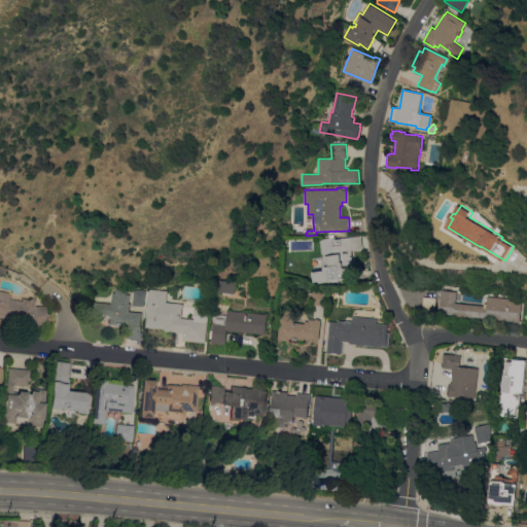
[(356,278),(320,283),(320,281),(317,282),(317,280),(313,281),(311,271),(327,269),(327,267),(325,267),(323,256),(335,254),(335,251),(326,252),(324,242),(349,238),(349,237),(361,236),(363,248),(352,250),(356,278)]
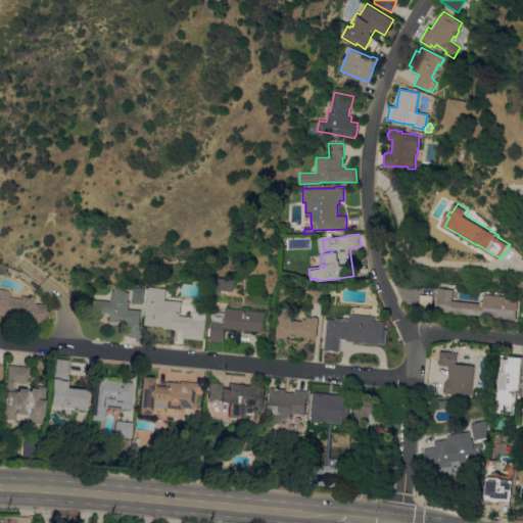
[(234,280),(233,291),(229,290),(228,292),(221,292),(221,290),(217,289),(218,278),(234,280)]
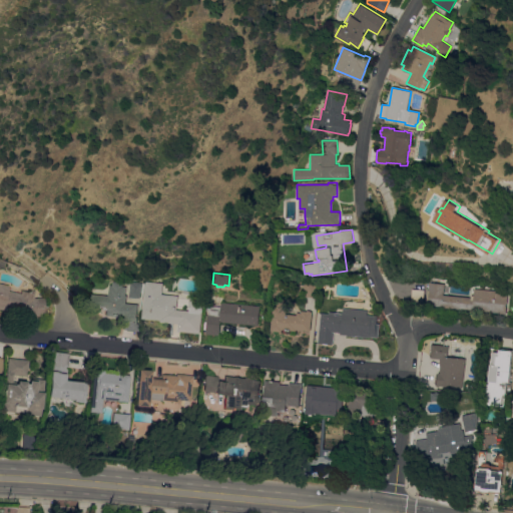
[(318,298),(303,296),(305,281),(319,282),(318,298)]
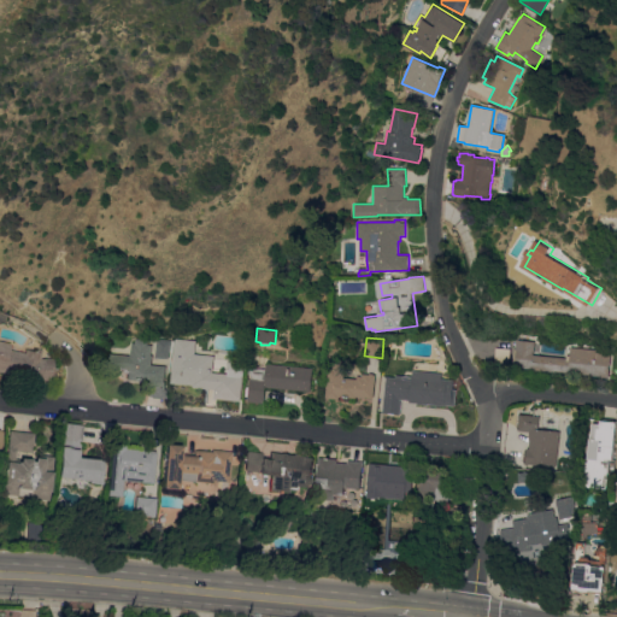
[(147,340),(147,345),(152,345),(152,354),(153,356),(152,365),(166,365),(165,381),(166,381),(165,398),(160,397),(160,398),(151,398),(151,397),(147,395),(148,381),(127,380),(127,372),(122,372),(122,369),(105,368),(106,353),(131,354),(131,344),(135,344),(135,339),(147,340)]
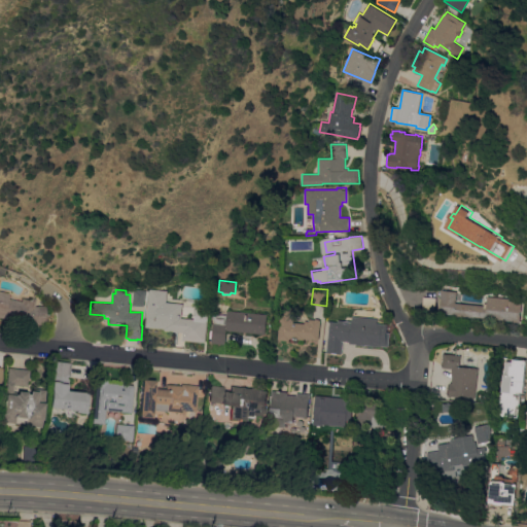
[(145,290),(144,306),(133,305),(135,289),(145,290)]
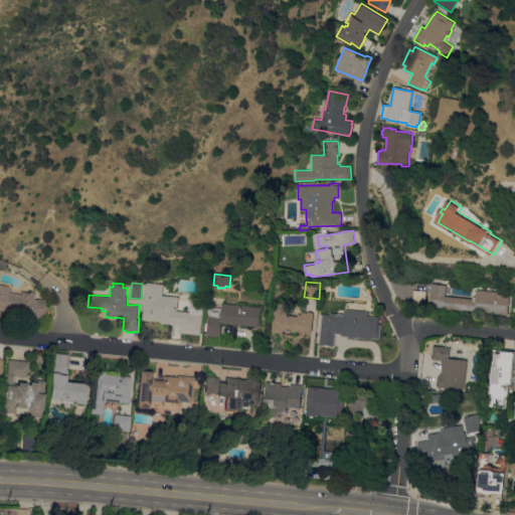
[(163,284),(163,296),(179,297),(178,311),(190,312),(191,298),(204,299),(201,335),(179,332),(180,325),(162,323),(162,321),(143,319),(147,283),(163,284)]
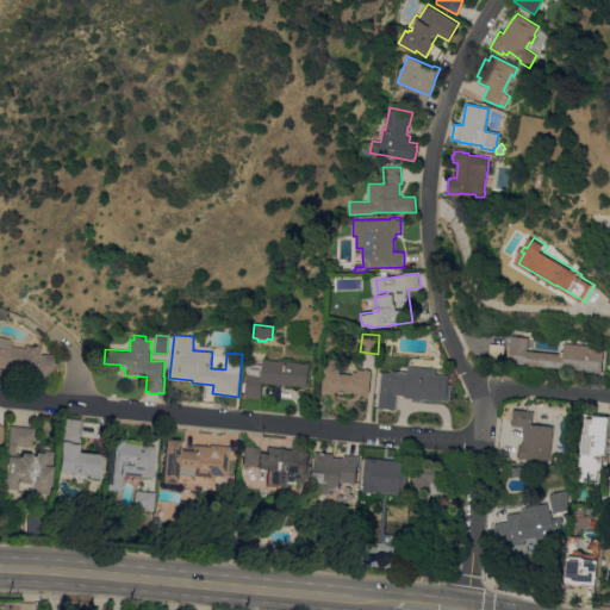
[(0,336),(11,338),(10,346),(25,349),(26,346),(33,347),(33,344),(42,346),(41,354),(54,355),(53,372),(49,372),(49,377),(36,375),(36,378),(24,377),(24,373),(0,367),(0,336)]
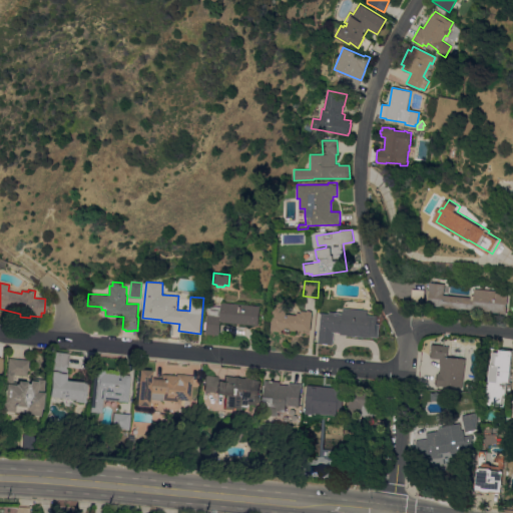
[(506,314),(494,313),(494,312),(460,308),(460,310),(443,308),(443,307),(429,305),(431,283),(446,284),(445,295),(472,298),(472,295),(475,295),(475,289),(498,291),(498,294),(508,295),(506,314)]
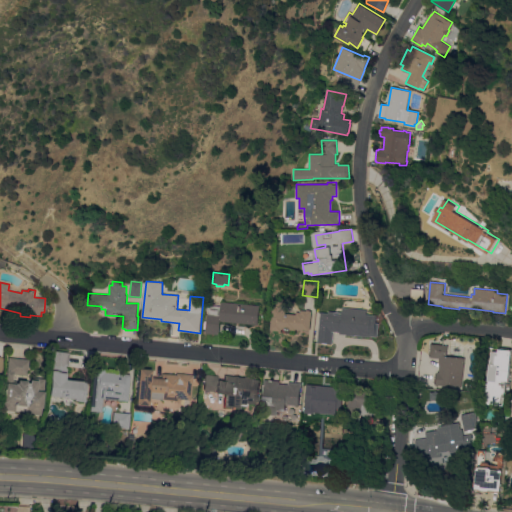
[(424,289),(424,301),(412,301),(412,288),(424,289)]
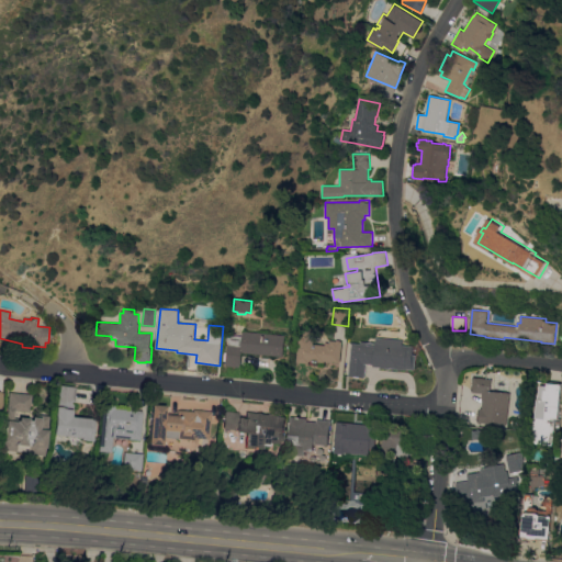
[(326,345),(326,343),(332,343),(332,340),(337,340),(337,339),(341,340),(341,341),(343,341),(340,362),(325,361),(325,362),(312,361),(312,363),(296,362),(299,330),(315,332),(314,344),(326,345)]
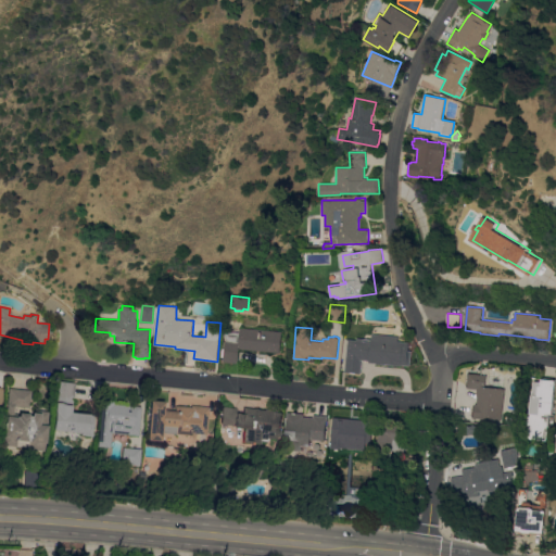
[(282,331),(280,352),(240,349),(239,364),(224,362),(224,357),(222,356),(223,349),(225,349),(226,337),(223,337),(224,331),(240,332),(241,328),(282,331)]
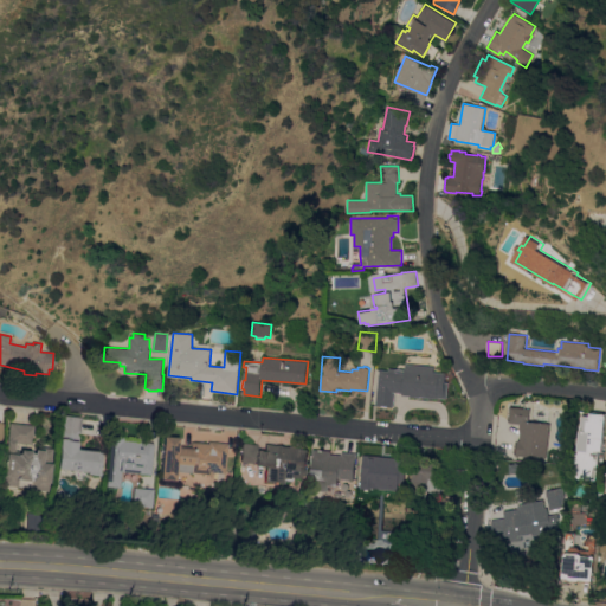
[(434,367),(434,372),(446,373),(445,382),(449,382),(447,399),(438,398),(438,399),(411,397),(411,395),(403,395),(403,393),(395,393),(394,407),(376,405),(380,369),(388,371),(388,368),(405,369),(406,365),(434,367)]
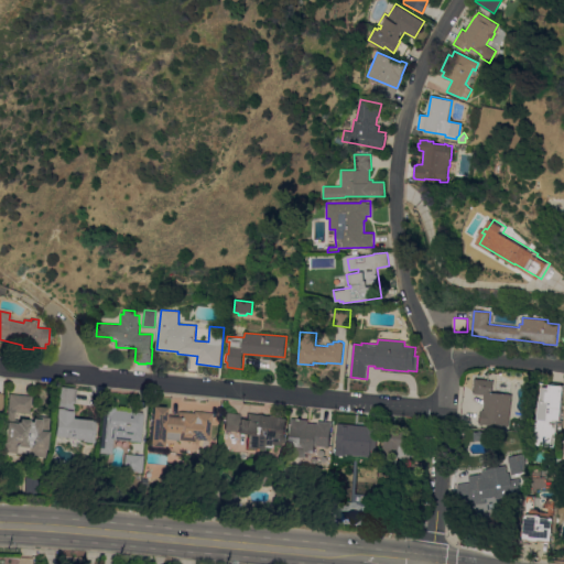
[(474,393),(476,379),(494,380),(492,392),(512,393),(509,426),(480,423),(481,410),(484,410),(485,401),(484,401),(484,394),(474,393)]
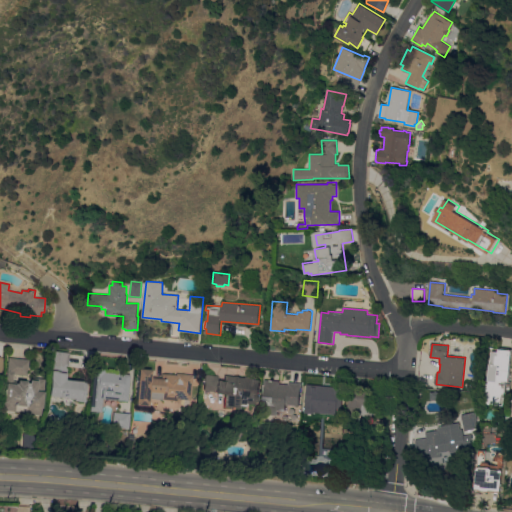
[(511,350),(509,381),(511,381),(510,395),(504,394),(503,406),(486,404),(487,393),(485,392),(486,383),(488,383),(490,364),(491,364),(492,351),(498,351),(499,348),(511,350)]
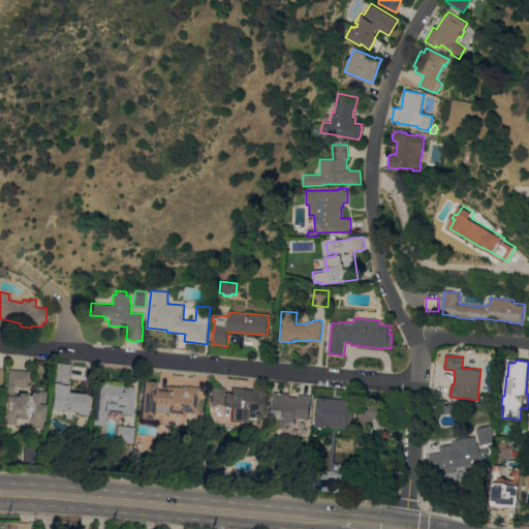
[(69,378),(67,378),(69,380),(67,392),(85,394),(89,395),(87,411),(88,412),(88,415),(76,413),(76,411),(50,408),(55,362),(71,364),(70,368),(69,378)]
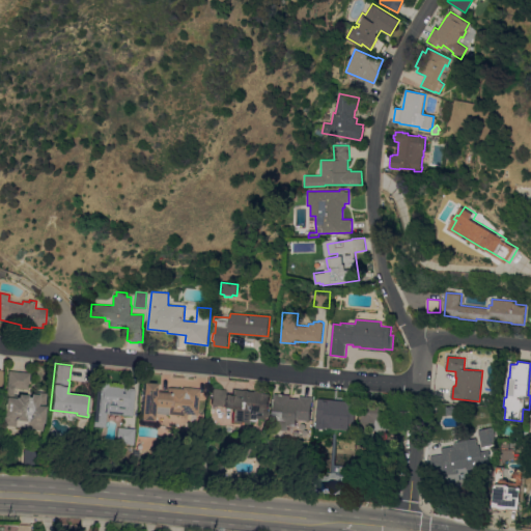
[(30,372),(28,389),(14,388),(12,397),(15,397),(15,396),(18,397),(18,393),(27,394),(27,396),(30,396),(30,393),(38,394),(38,392),(46,393),(43,430),(39,430),(39,431),(29,430),(29,428),(27,428),(27,427),(14,425),(12,427),(2,426),(8,370),(30,372)]
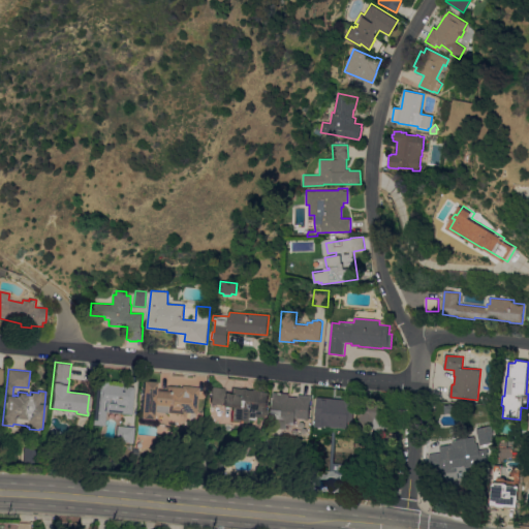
[(93,425),(96,379),(107,380),(107,384),(134,386),(131,413),(105,411),(103,426),(93,425)]
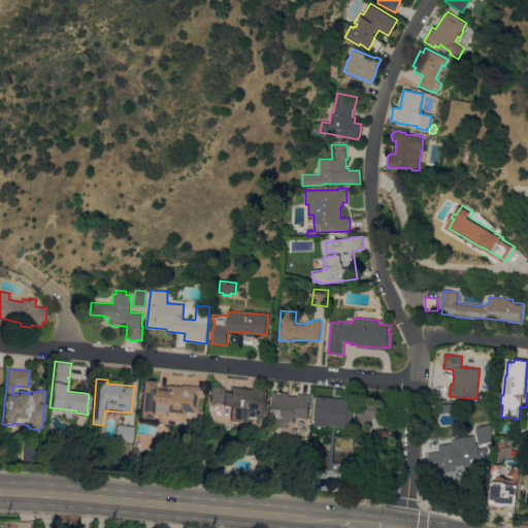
[(156,381),(156,389),(167,390),(167,385),(183,386),(183,384),(199,386),(196,413),(184,411),(184,414),(169,413),(169,406),(154,405),(154,418),(140,418),(142,380),(156,381)]
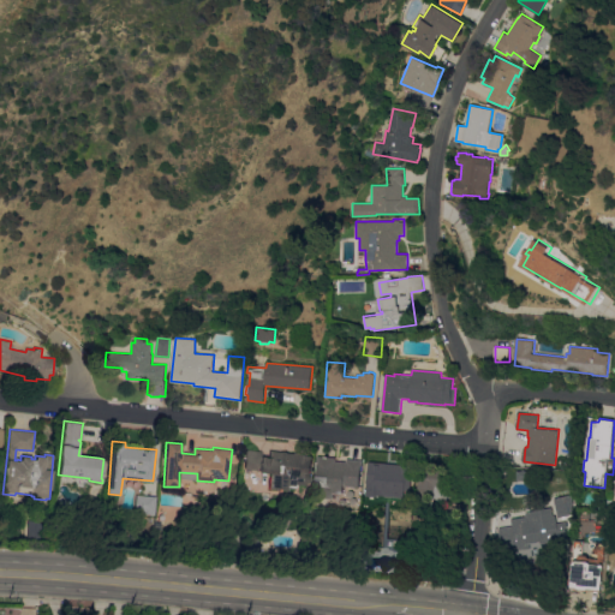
[(310,482),(308,482),(308,484),(305,484),(305,485),(297,484),(297,488),(288,487),(288,491),(278,490),(278,489),(269,488),(272,473),(257,471),(257,470),(244,469),(246,448),(296,453),(296,452),(304,453),(304,455),(312,455),(310,482)]
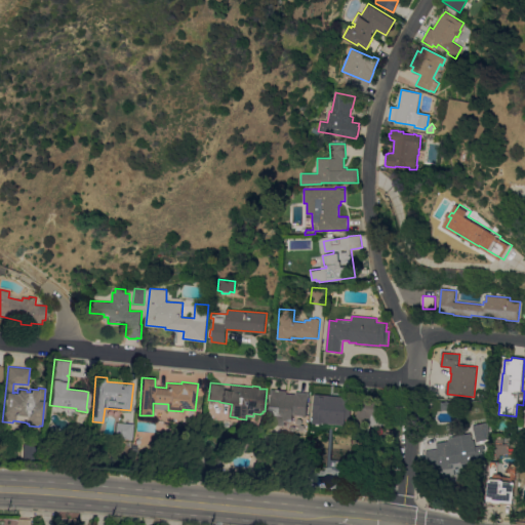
[(282,420),(281,426),(270,425),(272,395),(271,395),(272,389),(287,391),(286,393),(295,394),(296,391),(310,393),(310,397),(309,397),(307,415),(296,414),(296,417),(293,417),(293,421),(282,420)]
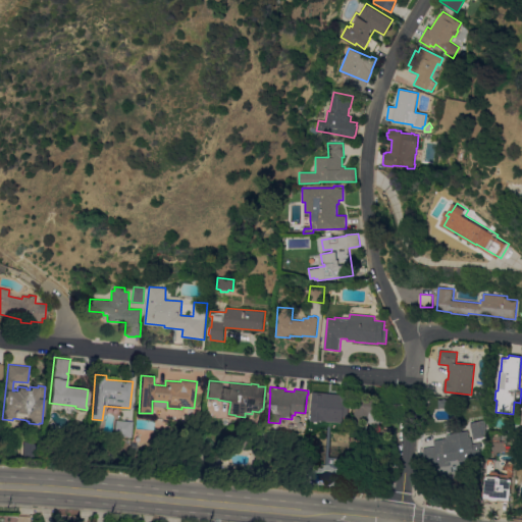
[(351,395),(349,418),(344,417),(344,422),(322,420),(322,421),(310,420),(311,410),(312,411),(313,392),(351,395)]
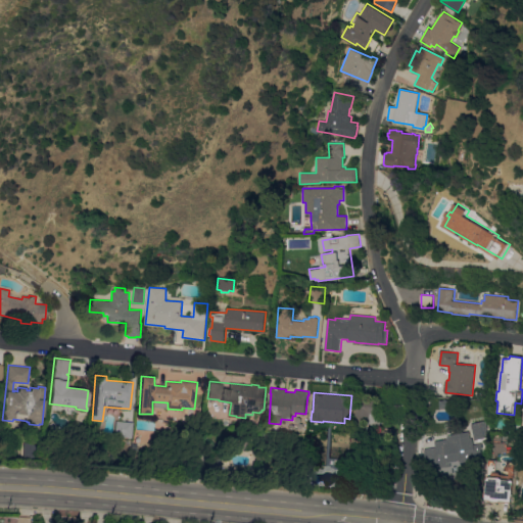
[(390,399),(388,416),(389,416),(389,422),(381,421),(381,426),(370,424),(370,423),(366,423),(367,421),(355,420),(358,402),(357,402),(358,396),(390,399)]
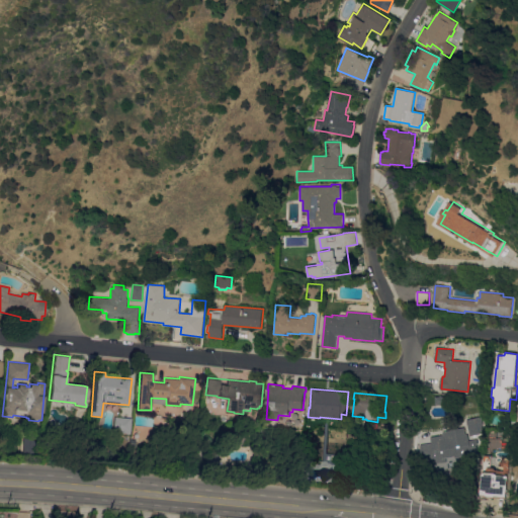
[(466,420),(483,416),(484,419),(482,420),(484,430),(480,431),(480,433),(468,436),(466,425),(467,425),(466,420)]
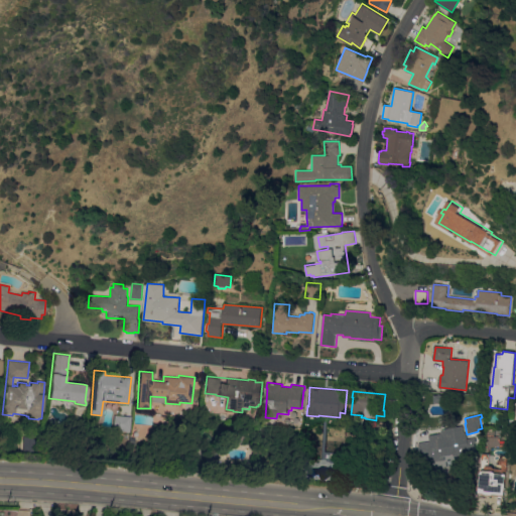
[(130,416),(129,431),(113,430),(114,415),(130,416)]
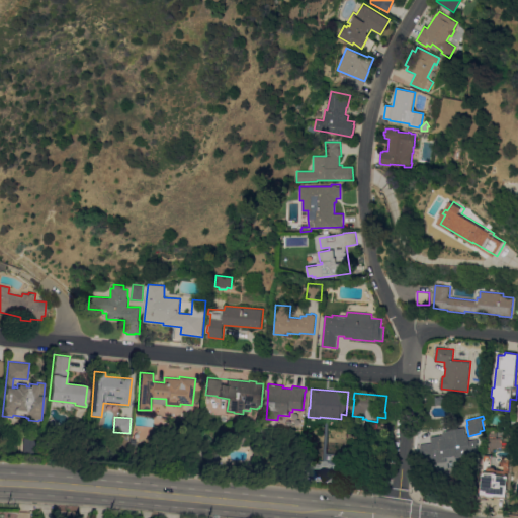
[(385,427),(384,439),(372,439),(373,426),(385,427)]
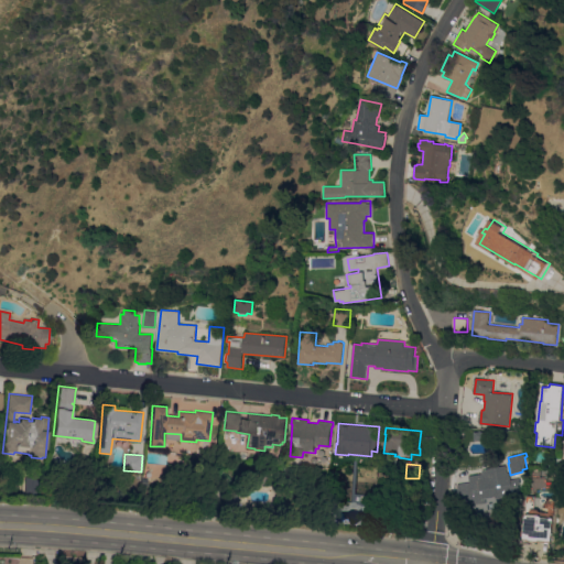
[(469,483),(469,480),(479,479),(478,475),(489,474),(489,477),(492,477),(491,473),(503,470),(505,474),(508,474),(508,475),(509,475),(510,481),(506,483),(507,485),(516,484),(518,495),(496,499),(496,496),(485,498),(487,510),(473,512),(470,499),(466,499),(466,498),(459,499),(457,485),(469,483)]
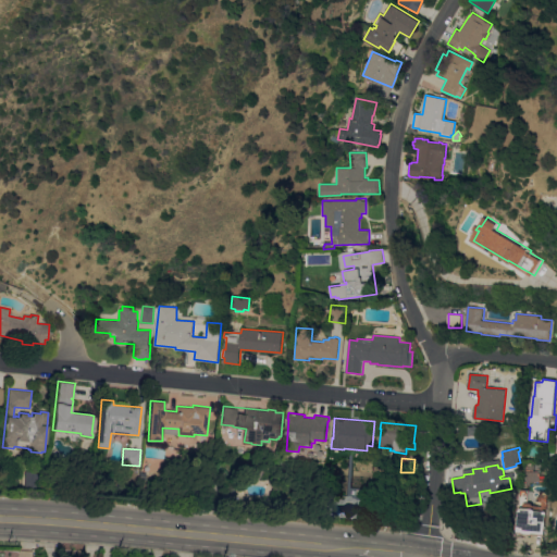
[(25,471),(33,471),(39,474),(38,489),(25,487),(25,471)]
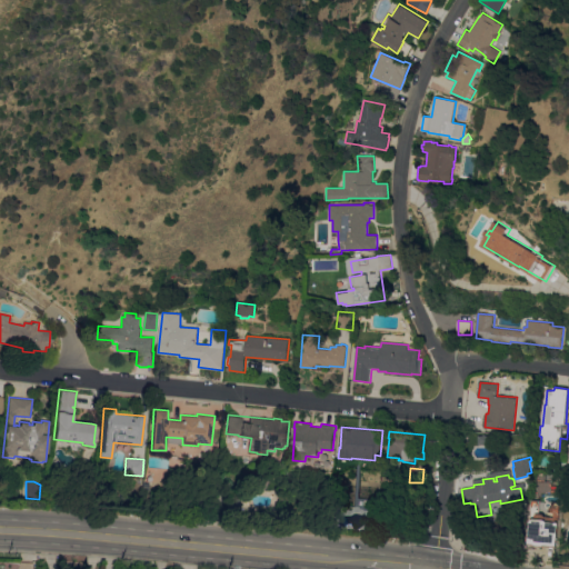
[(376,500),(376,509),(372,508),(372,510),(365,510),(365,500),(376,500)]
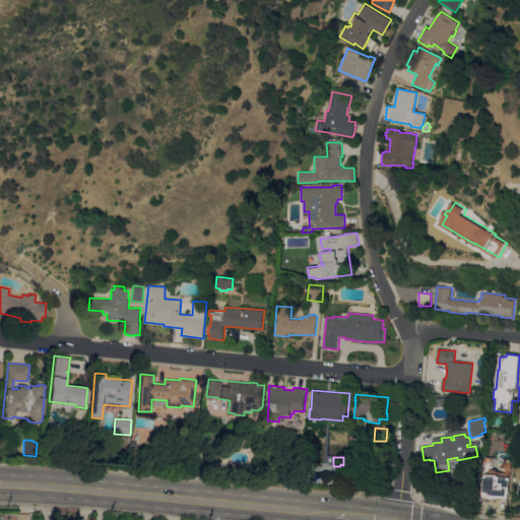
[(511,466),(506,470),(503,467),(502,464),(506,460),(511,466)]
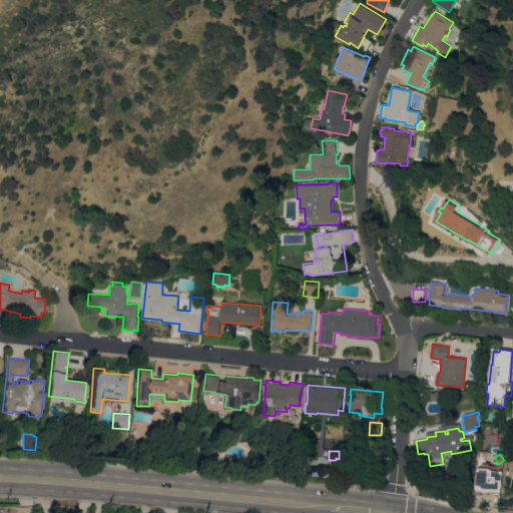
[(503,471),(501,492),(476,490),(478,470),(481,467),(490,468),(492,469),(492,470),(503,471)]
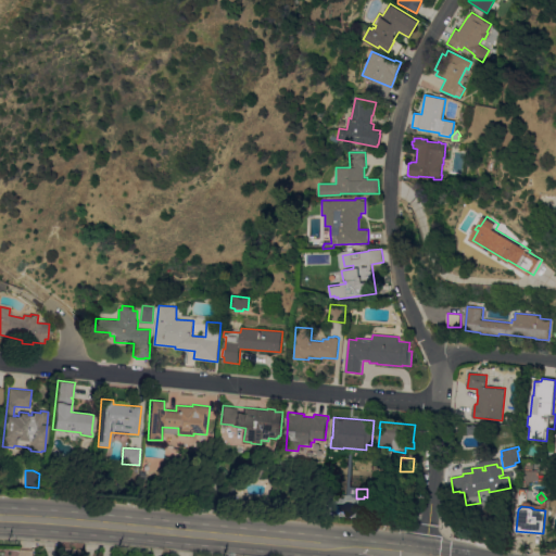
[(411,509),(409,523),(395,522),(396,508),(411,509)]
